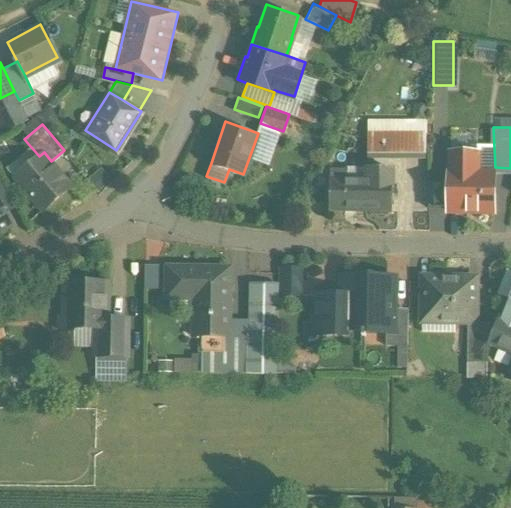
[(393,131),(367,131),(367,155),(393,155),(393,131)]
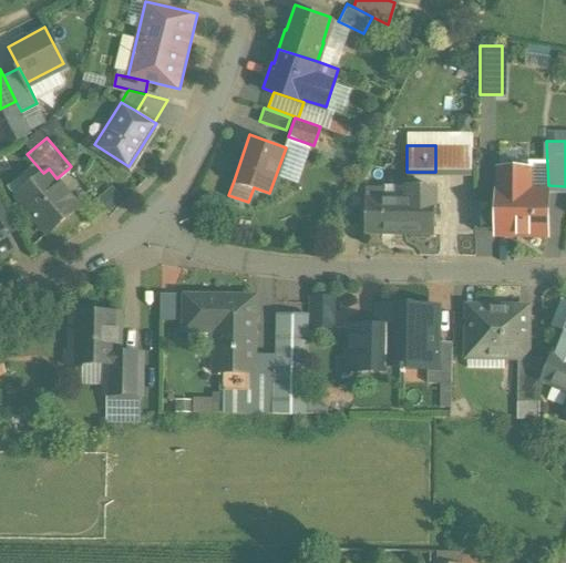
[(471,145),(435,145),(435,172),(471,172),(471,145)]
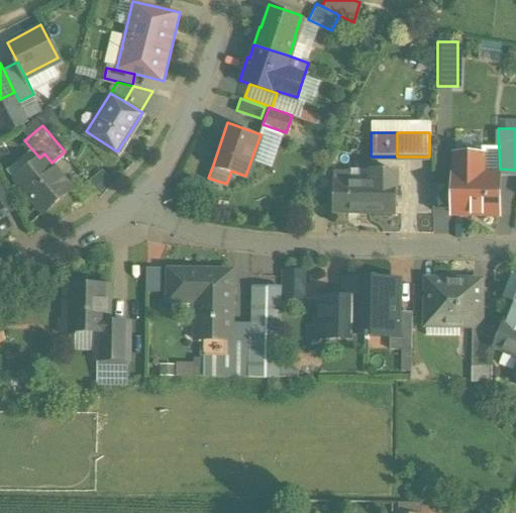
[(454,172),(452,172),(451,211),(497,212),(498,173),(481,172),(481,152),(454,151),(454,172)]
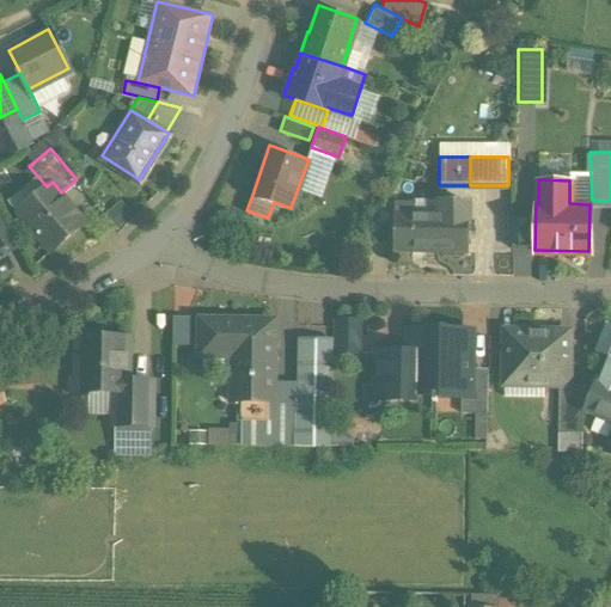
[(61,192),(53,182),(47,186),(18,210),(49,247),(84,220),(61,192)]
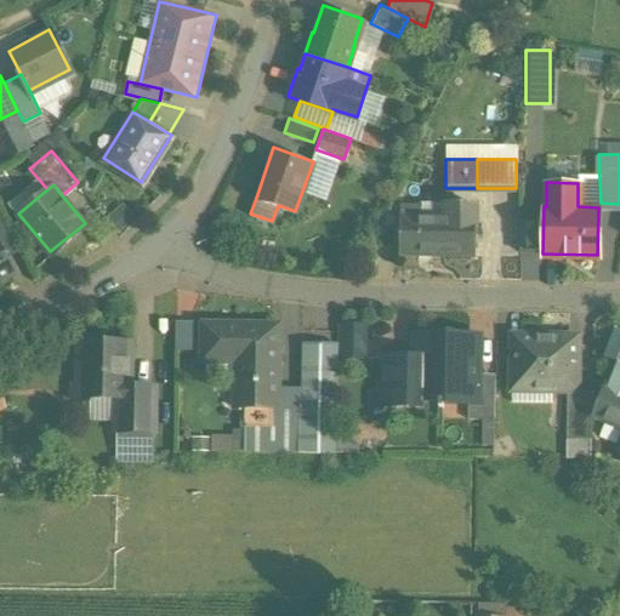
[(476,203),(445,203),(443,215),(421,215),(421,201),(399,201),(399,251),(476,252),(476,203)]
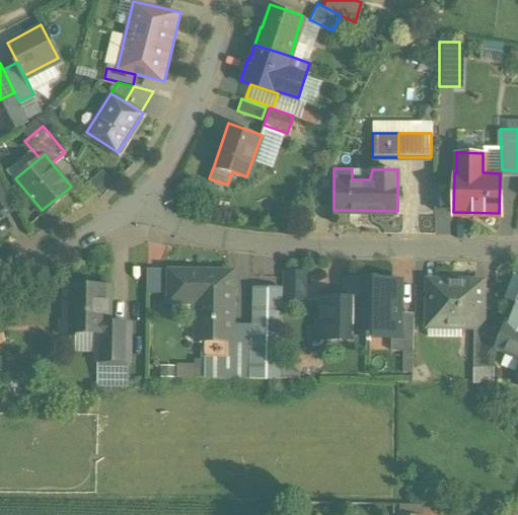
[(0,231),(10,226),(0,206),(0,231)]
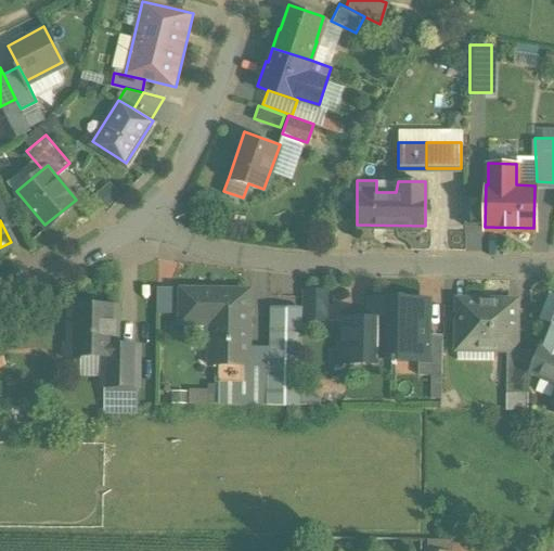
[(172,286),(156,286),(155,309),(171,310),(172,286)]
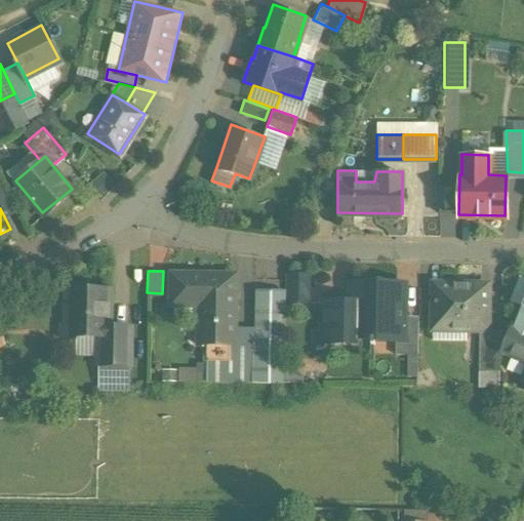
[(307,272),(285,272),(285,288),(285,301),(307,301),(307,272)]
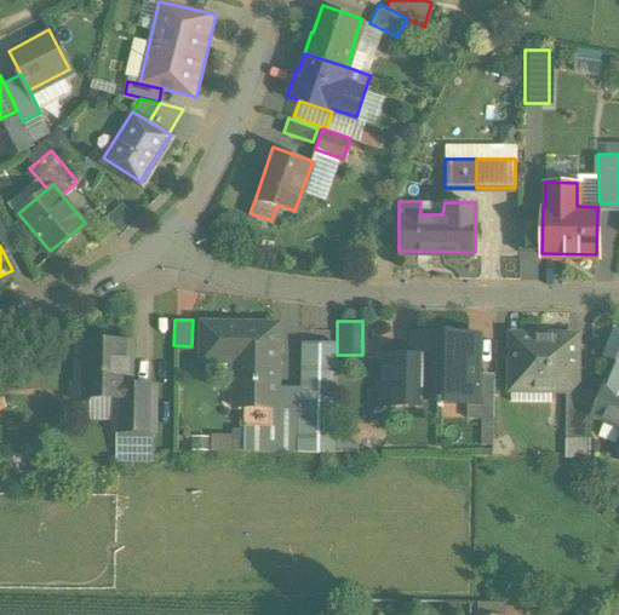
[(276,323),(204,322),(204,356),(236,357),(235,404),(244,404),(275,404),(276,323)]
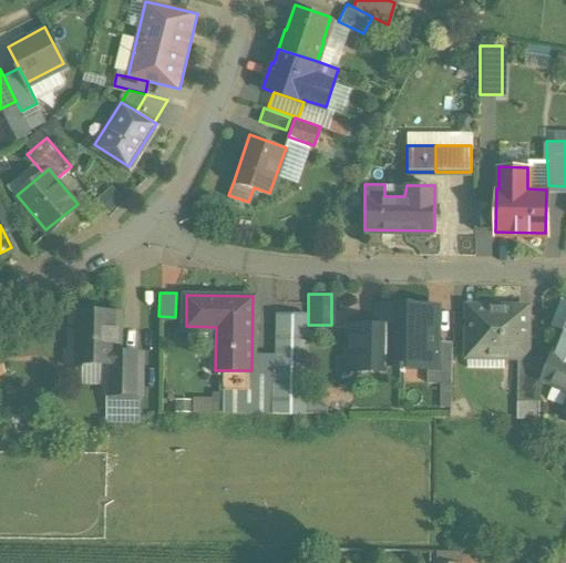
[(436,304),(379,303),(379,304),(380,304),(380,325),(363,324),(363,333),(350,333),(349,354),(358,354),(358,368),(379,368),(379,365),(400,365),(400,370),(404,370),(404,360),(426,360),(426,367),(435,367),(435,346),(436,304)]
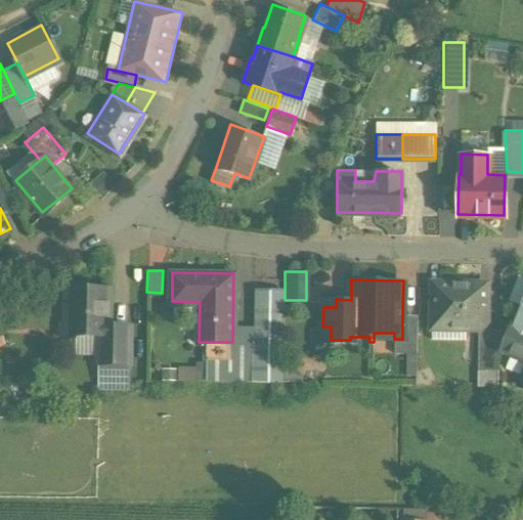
[(466,283),(432,283),(431,323),(463,325),(462,328),(478,328),(486,328),(487,282),(466,280),(466,283)]
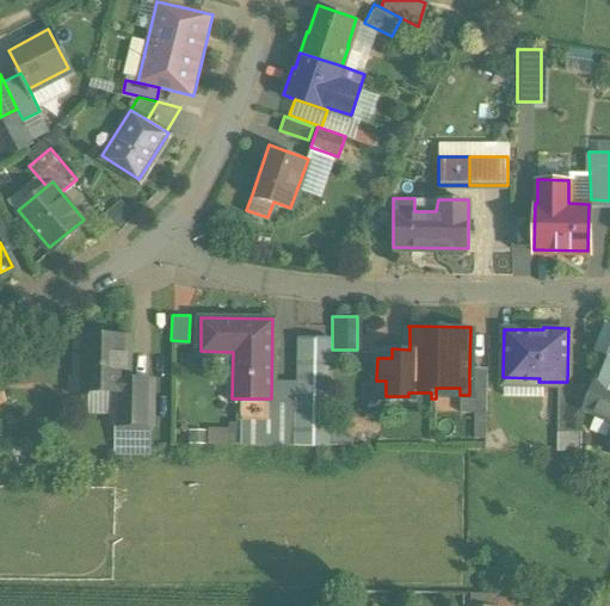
[(127,335),(79,334),(78,375),(72,375),(71,390),(87,391),(87,387),(116,388),(125,388),(125,378),(127,335)]
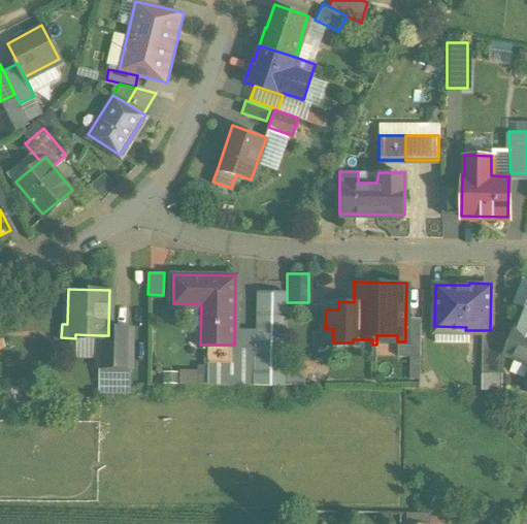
[(287,290),(257,290),(256,344),(255,344),(255,346),(254,383),(285,383),(287,302),(287,290)]
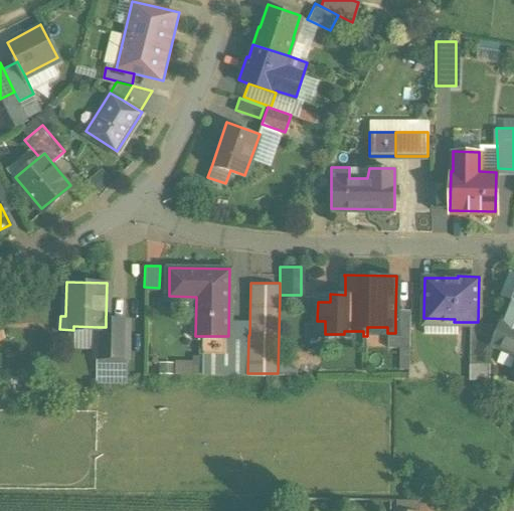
[(513,310),(507,308),(495,338),(513,346),(513,310)]
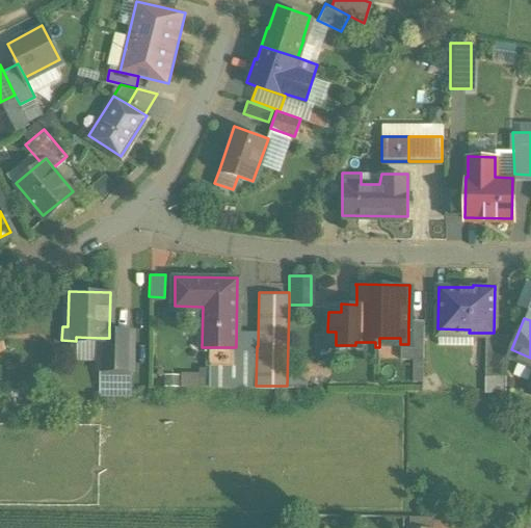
[(423,324),(408,324),(408,344),(400,344),(400,357),(423,358),(423,324)]
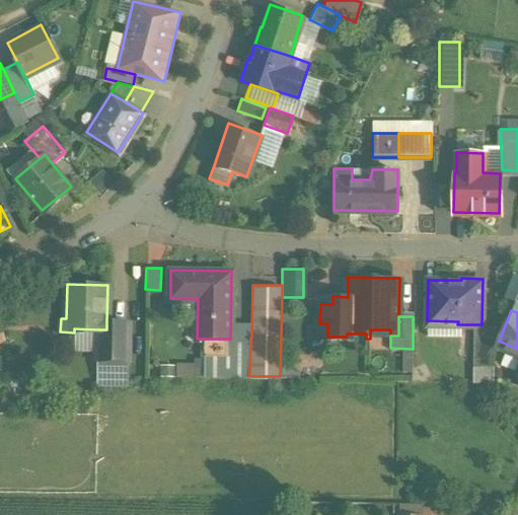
[(106,321),(106,329),(98,329),(98,358),(127,358),(127,321),(106,321)]
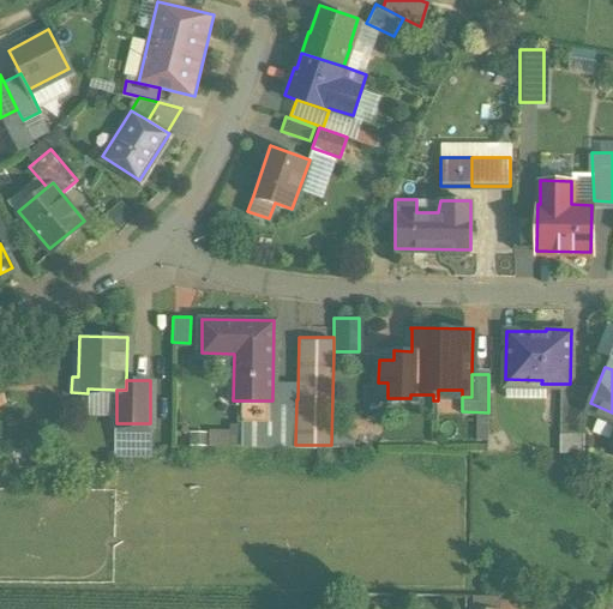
[(584,391),(570,391),(570,384),(560,384),(559,432),(584,432),(584,391)]
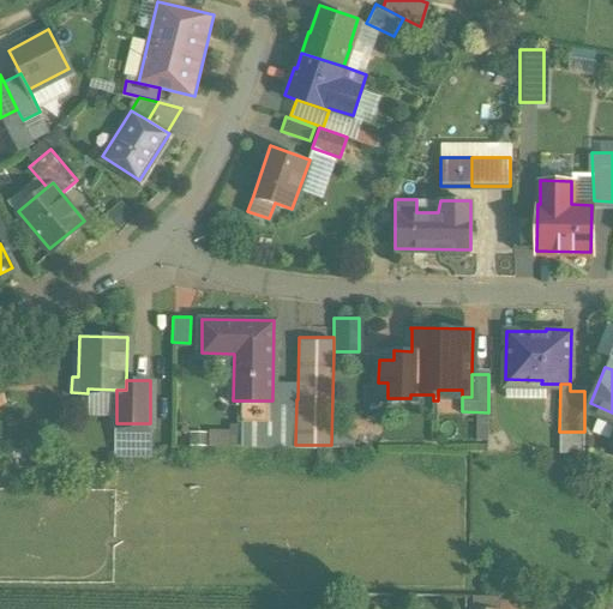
[(272,401),(241,401),(241,444),(295,445),(296,402),(272,401)]
